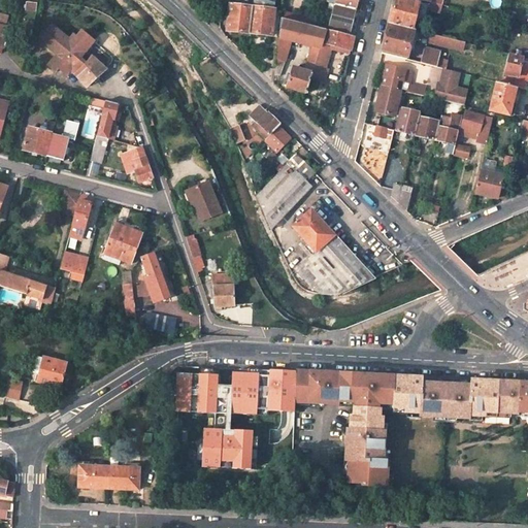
[(357,0),(330,0),(330,2),(355,8),(357,0)]
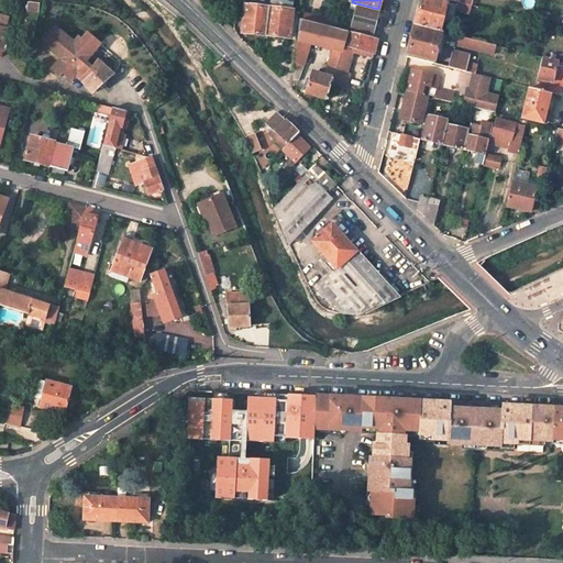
[(441,30),(448,2),(438,0),(421,0),(419,10),(416,23),(441,30)]
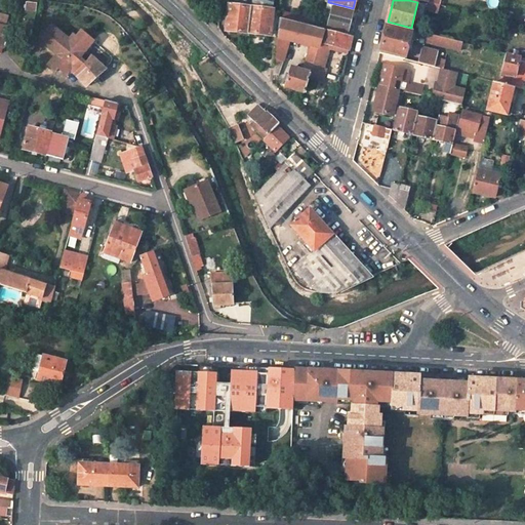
[(440,4),(430,1),(427,9),(439,12),(440,4)]
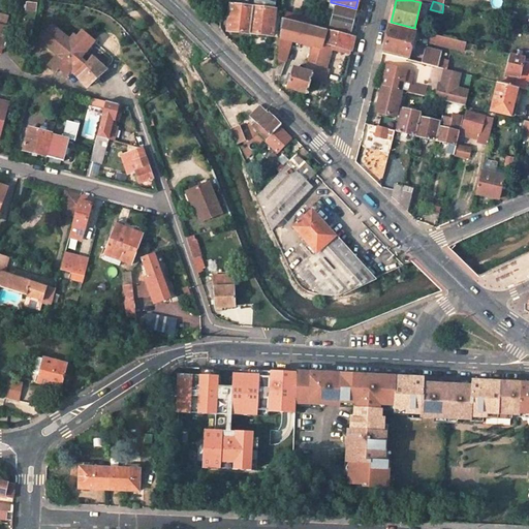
[(355,8),(331,2),(330,8),(335,9),(331,25),(350,30),(355,8)]
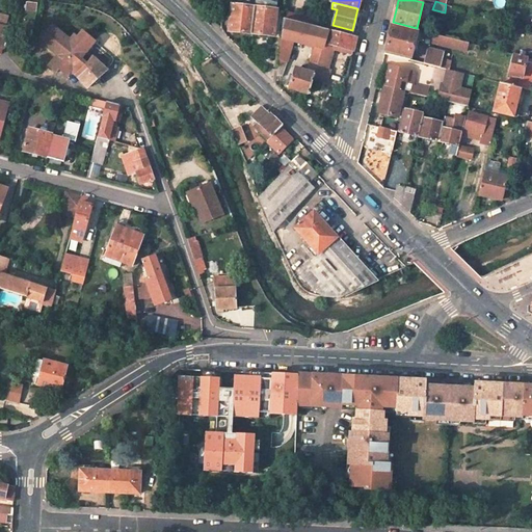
[(37,4),(27,3),(26,11),(36,12),(37,4)]
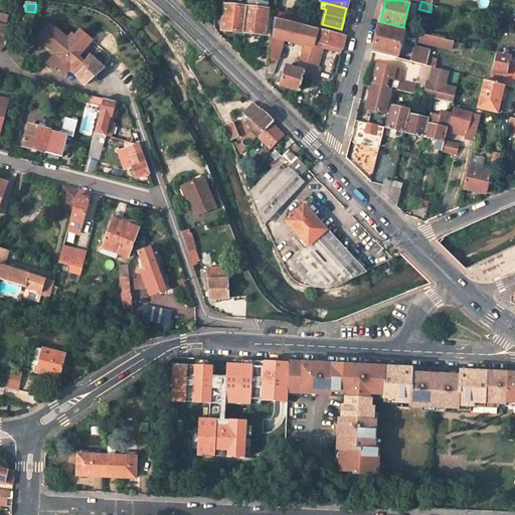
[(242,6),(221,4),(219,29),(239,32),(242,6)]
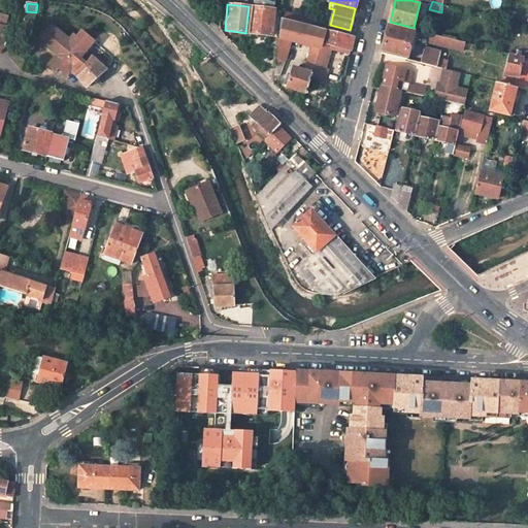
[(249,6),(245,33),(267,35),(270,8),(249,6)]
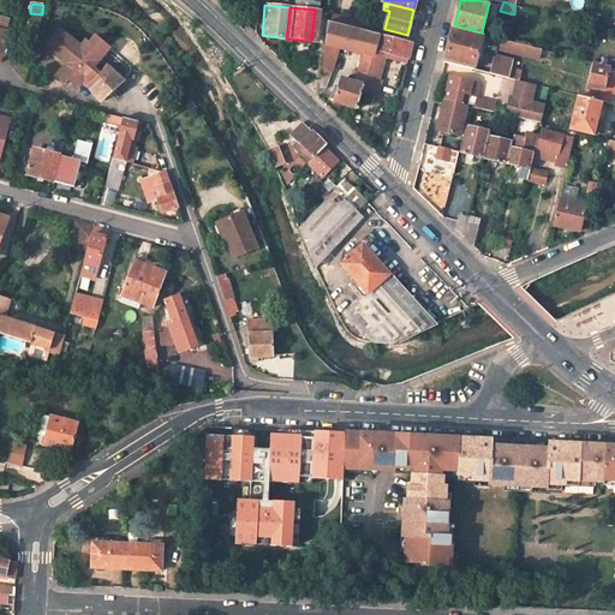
[(0,40),(4,41),(11,12),(0,9),(0,40)]
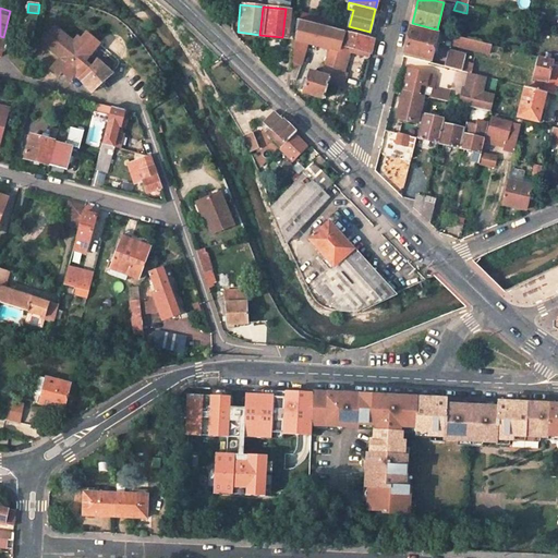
[(326,26),(328,20),(316,16),(314,23),(326,26)]
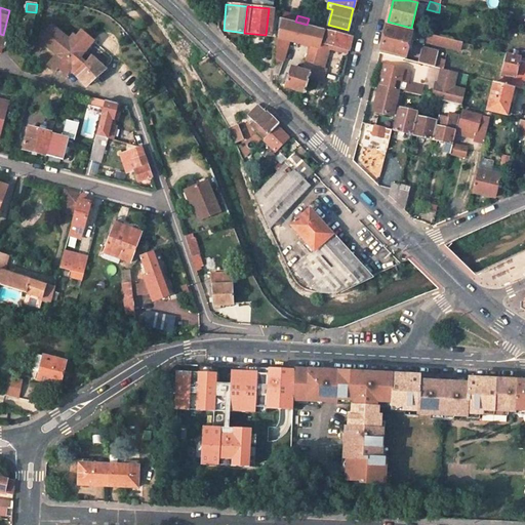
[(318,28),(307,25),(295,22),(278,17),(276,35),(312,44),(319,45),(324,29),(318,28)]
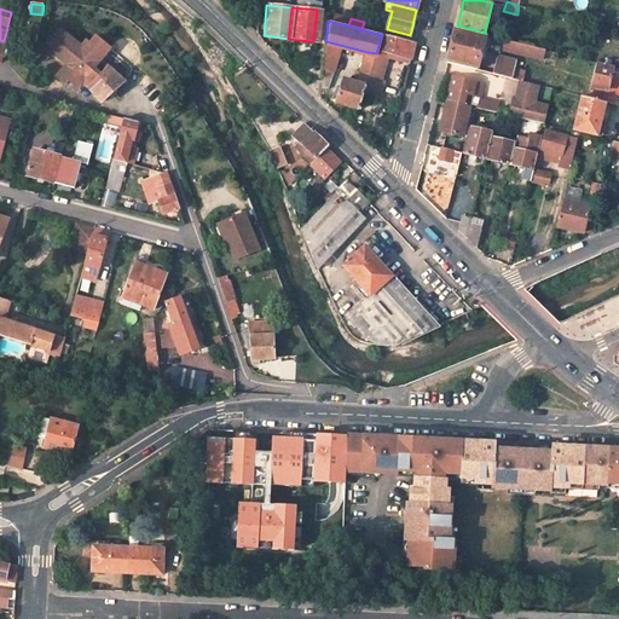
[(362,29),(375,33),(377,24),(364,21),(364,22),(362,29)]
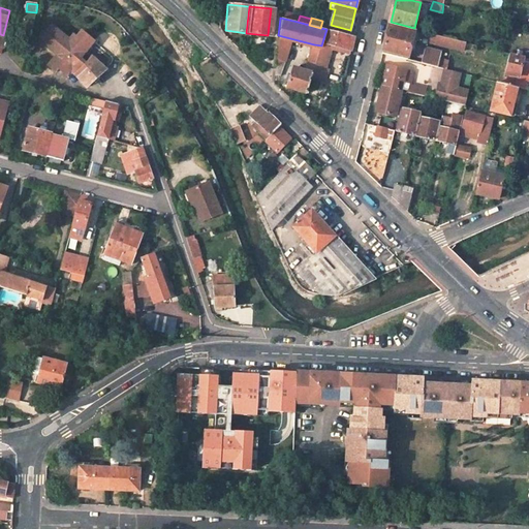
[(416,28),(414,28),(391,22),(387,38),(383,53),(409,59),(416,28)]
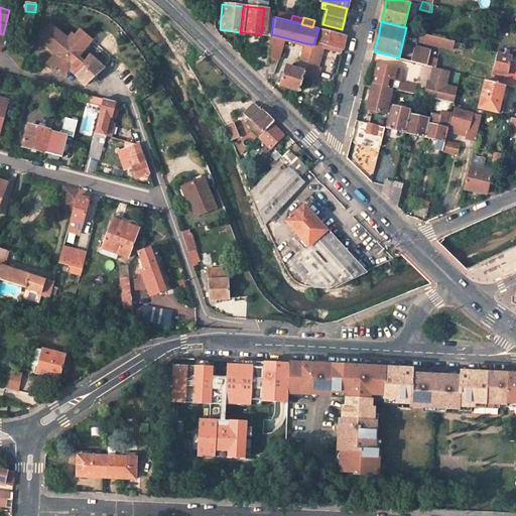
[(49,24),(39,35),(45,40),(43,43),(54,53),(46,63),(53,70),(56,67),(63,73),(67,68),(73,73),(84,84),(102,67),(88,53),(83,60),(77,55),(91,38),(79,29),(74,35),(71,32),(67,37),(49,24)]
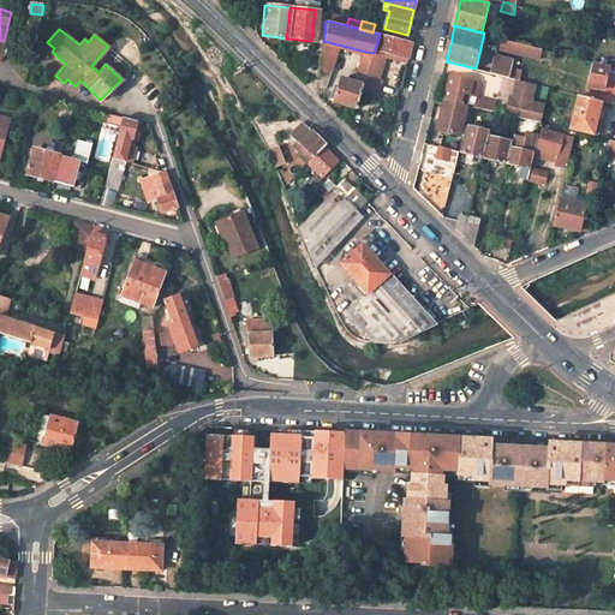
[(380,34),(374,53),(364,85),(362,93),(378,97),(383,81),(378,79),(386,57),(387,51),(392,52),(392,54),(408,58),(410,59),(413,42),(380,34)]
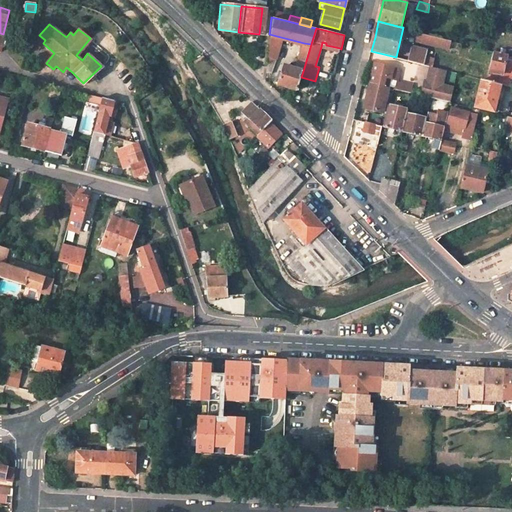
[(418,31),(416,40),(449,48),(451,39),(418,31)]
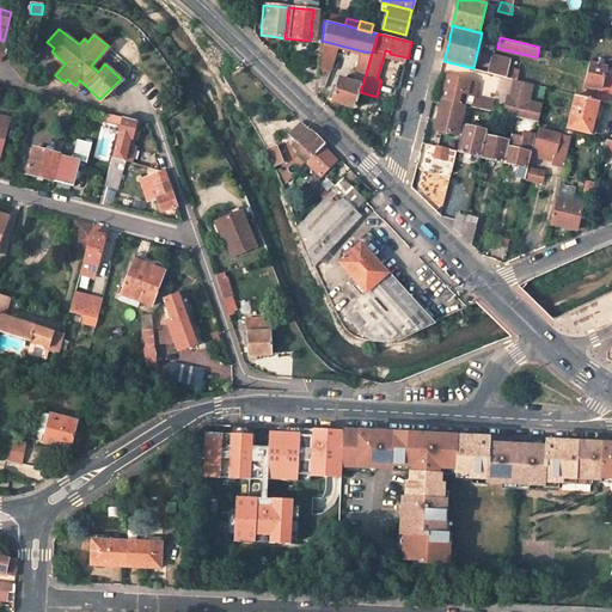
[(548,49),(539,47),(537,57),(544,59),(548,49)]
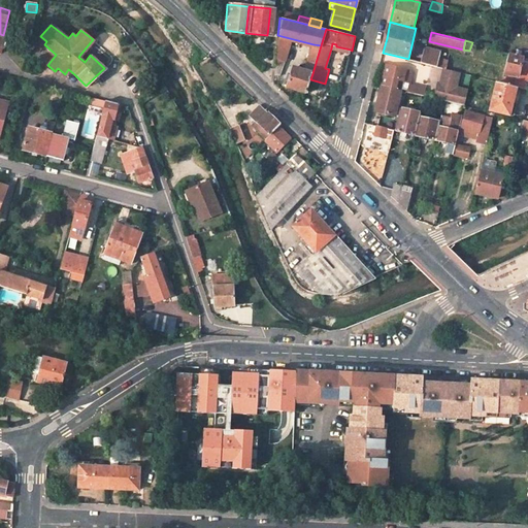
[(286,63),(288,43),(276,41),(274,59),(283,62),(286,63)]
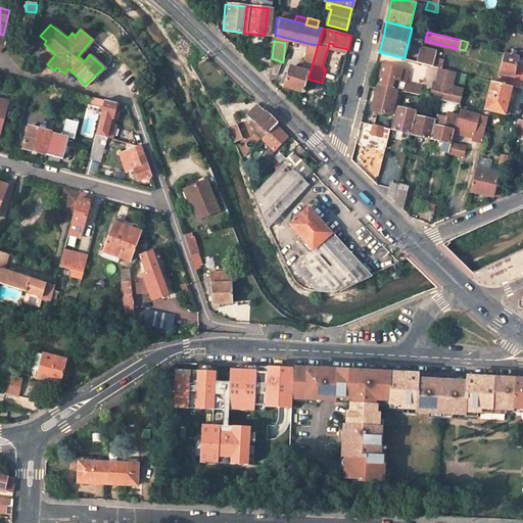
[(333,44),(329,43),(328,48),(346,53),(347,49),(333,46),(333,44)]
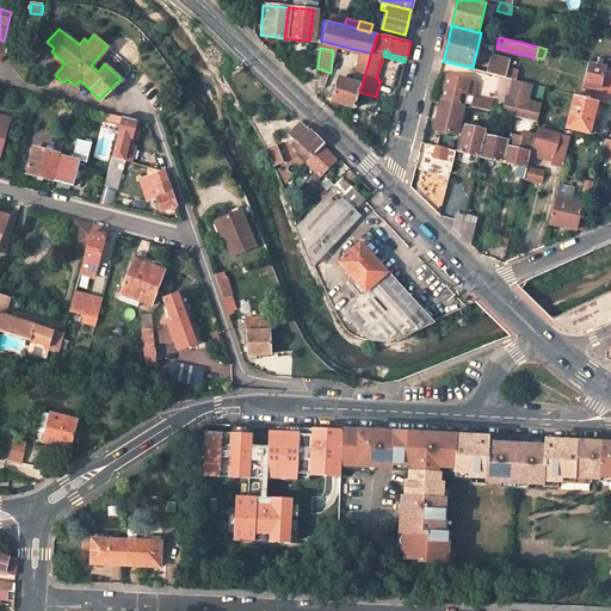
[(371,53),(363,51),(353,84),(362,85),(371,53)]
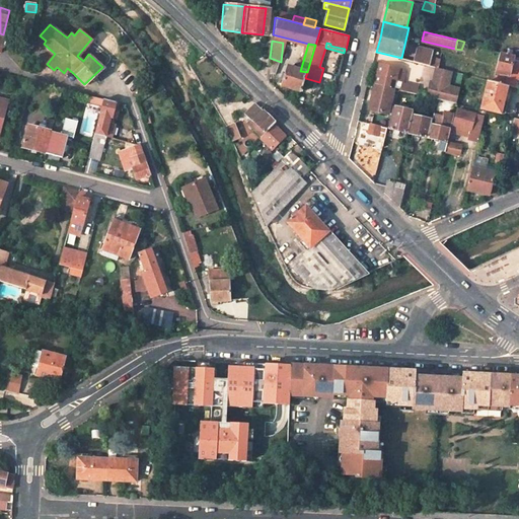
[(430,65),(432,58),(434,50),(419,46),(416,61),(430,65)]
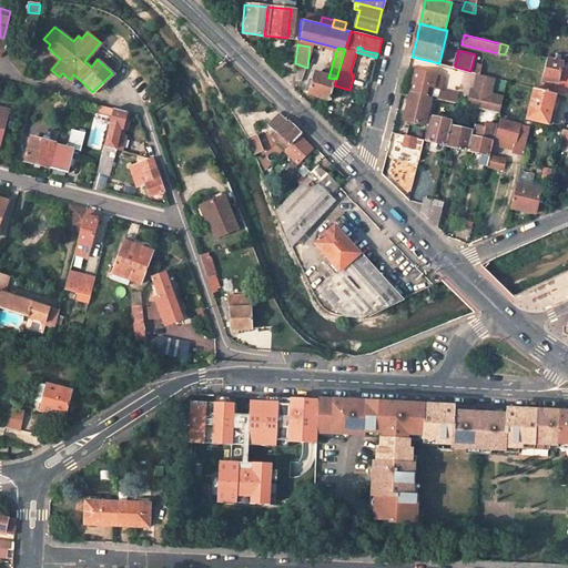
[(548,54),(540,89),(556,92),(557,93),(566,95),(567,87),(546,81),(547,78),(558,80),(567,82),(567,68),(561,67),(564,59),(548,54)]
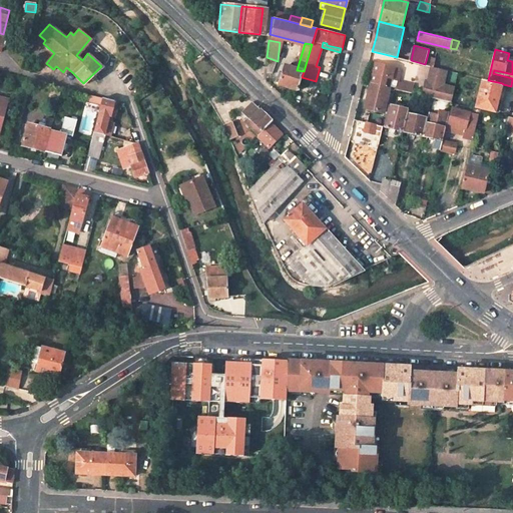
[(271,74),(275,60),(267,57),(266,73),(271,74)]
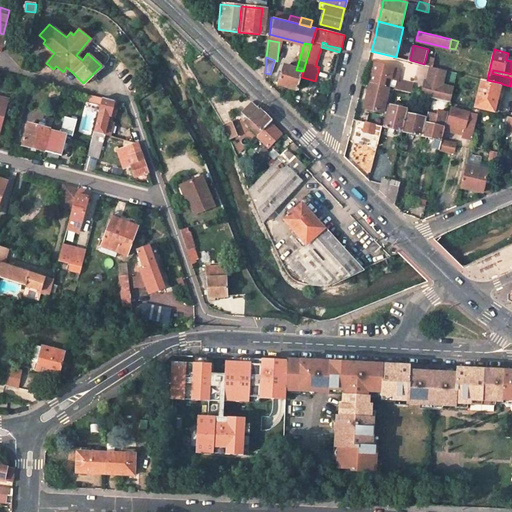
[(435,59),(426,57),(424,64),(433,66),(435,59)]
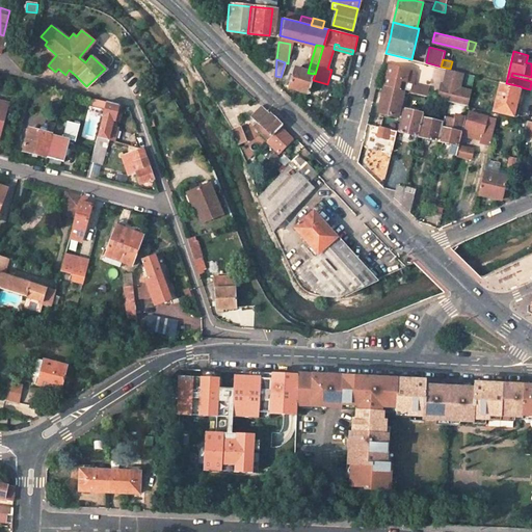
[(407,82),(410,71),(392,67),(387,88),(400,91),(402,81),(407,82)]
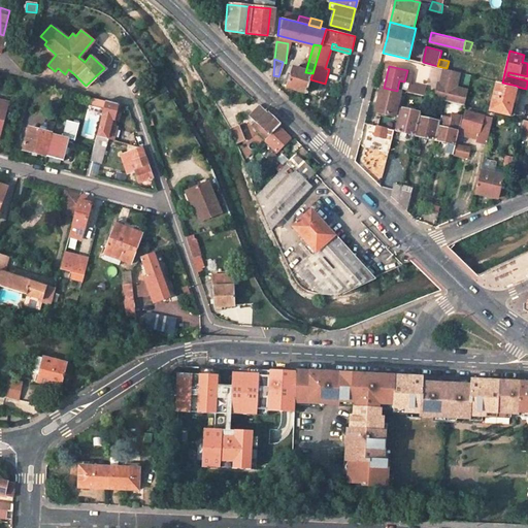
[(305,72),(293,68),(288,89),(306,94),(310,79),(312,73),(305,72)]
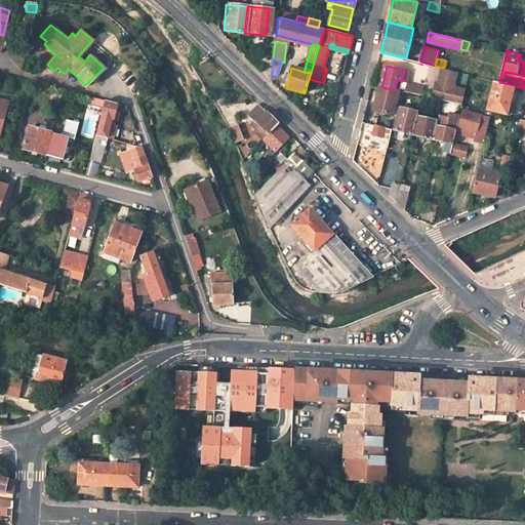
[(458,72),(444,68),(440,83),(438,83),(434,98),(462,105),(467,89),(454,87),(458,72)]
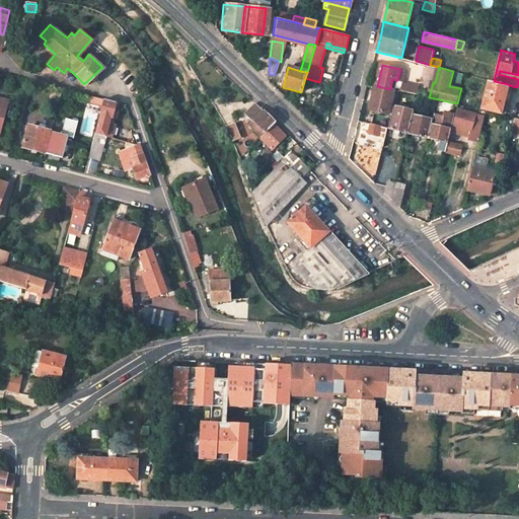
[(404,82),(408,71),(400,69),(397,80),(404,82)]
